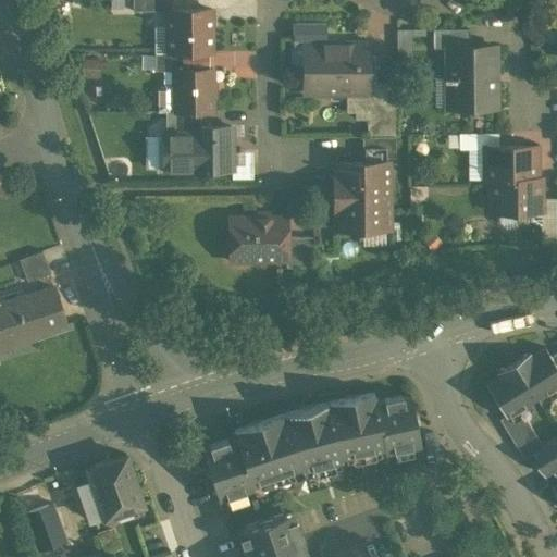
[(171,0),(132,0),(133,9),(168,9),(168,8),(171,8),(171,0)]
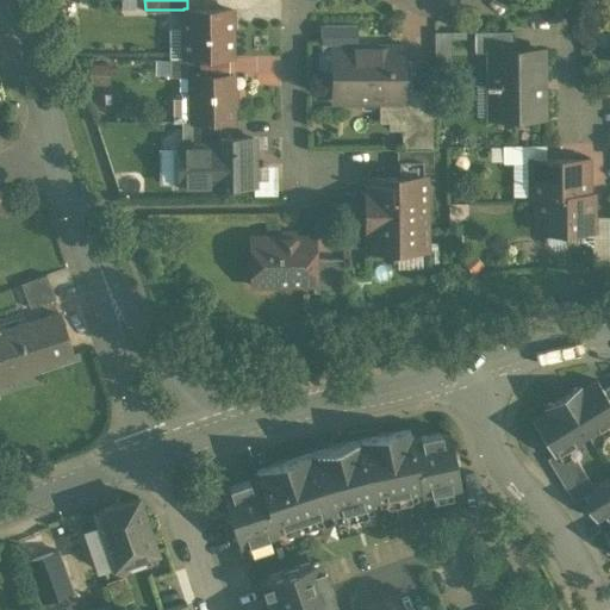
[(187,8),(184,8),(184,10),(184,56),(200,56),(231,56),(231,7),(187,8)]
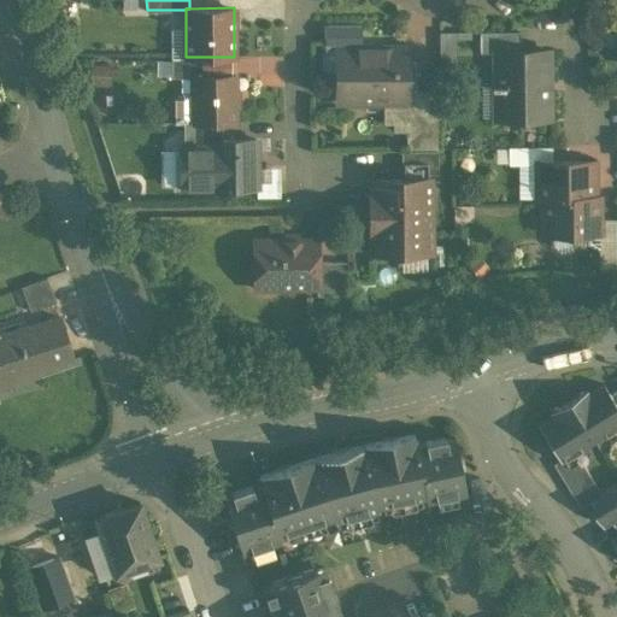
[(521,30),(481,30),(481,52),(495,51),(495,50),(521,50),(521,30)]
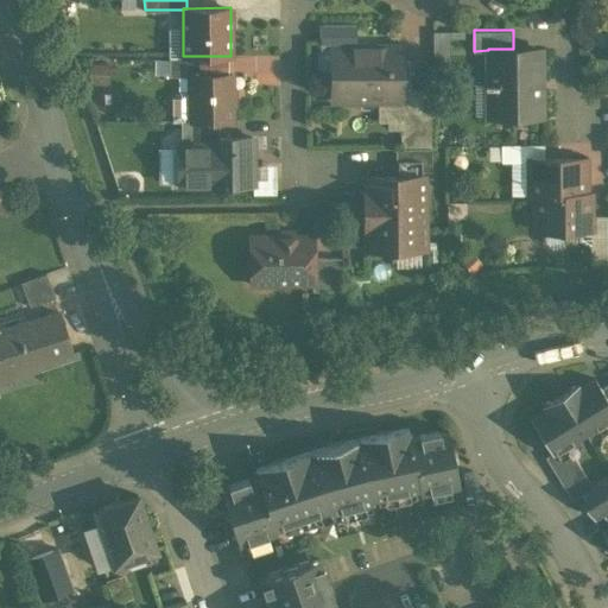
[(401,46),(331,46),(331,101),(350,101),(353,103),(381,103),(385,100),(400,100),(401,100),(401,90),(401,46)]
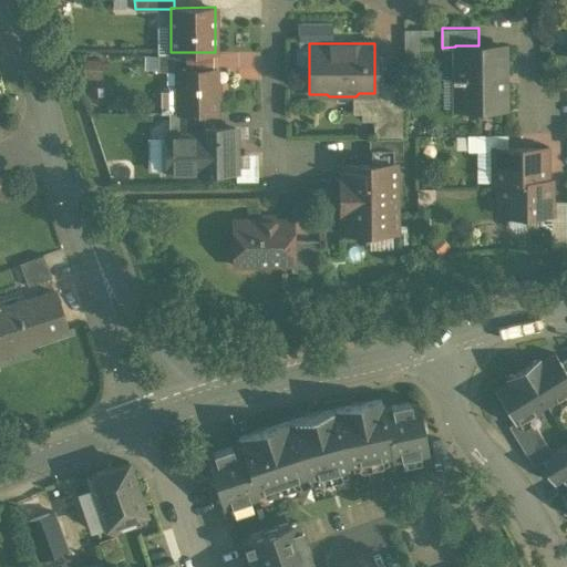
[(478,45),(455,45),(455,47),(455,75),(452,75),(452,81),(455,80),(455,106),(505,106),(505,45),(478,45)]
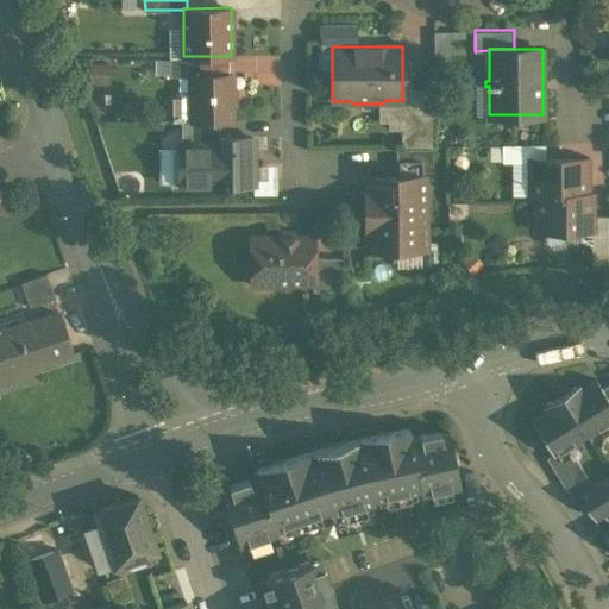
[(183,56),(169,56),(169,75),(189,75),(189,74),(200,74),(200,56),(183,56)]
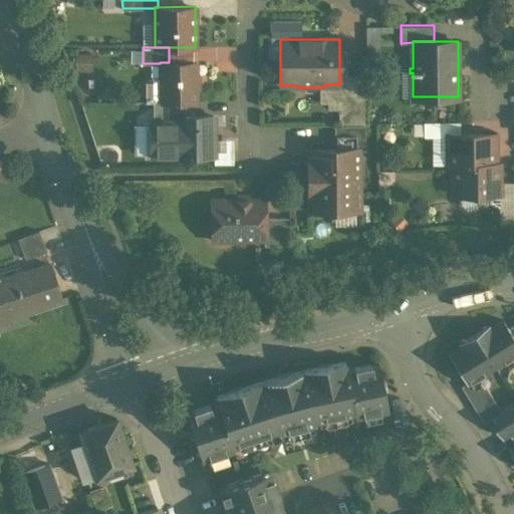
[(169,62),(160,62),(160,63),(161,101),(196,101),(196,88),(198,88),(198,75),(196,75),(195,62),(169,62)]
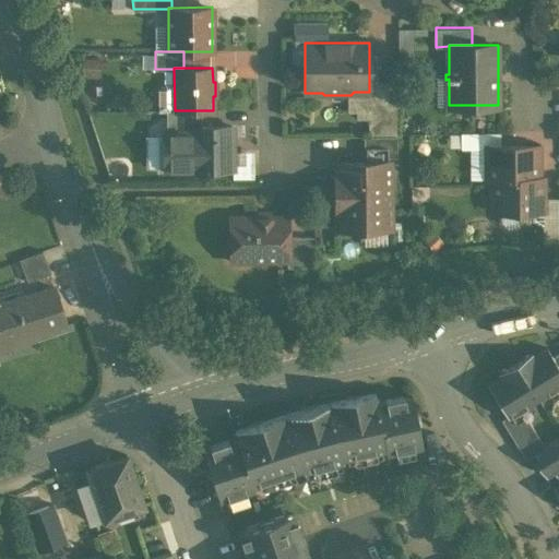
[(399,83),(369,83),(369,92),(368,92),(368,135),(396,135),(399,135),(399,83)]
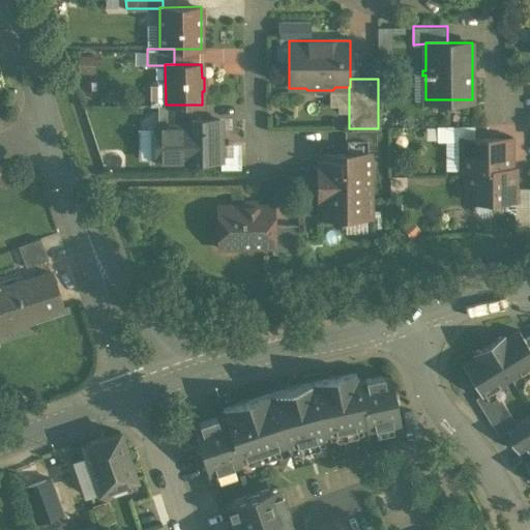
[(202,105),(166,105),(166,127),(180,127),(180,119),(202,119),(202,105)]
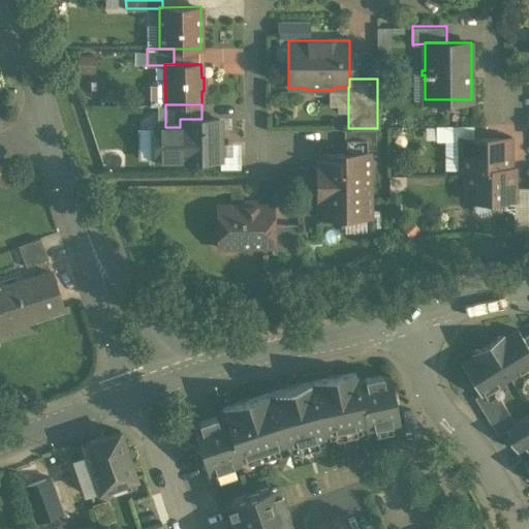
[(201,119),(180,119),(180,127),(180,160),(219,160),(219,119),(201,119)]
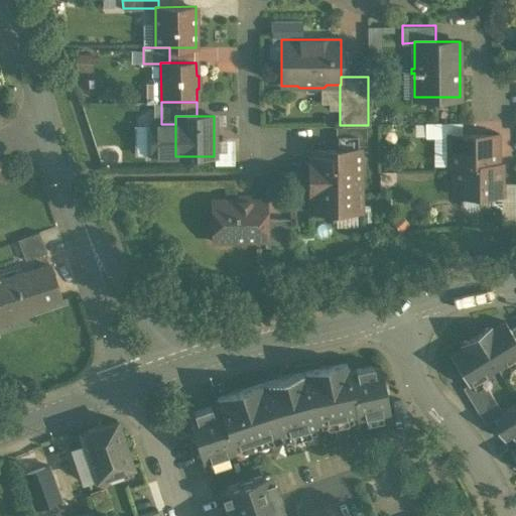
[(462,123),(425,123),(425,137),(449,136),(449,134),(462,134),(462,123)]
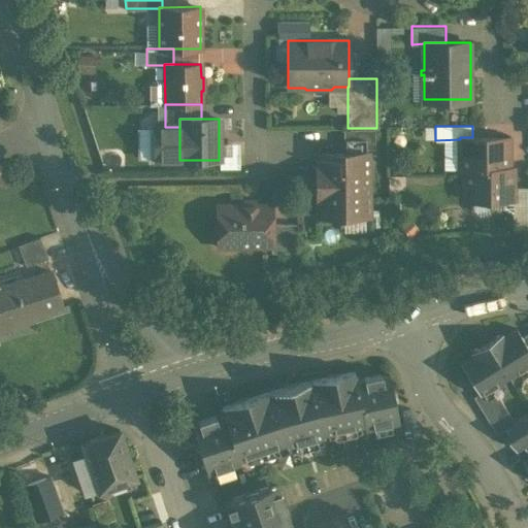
[(348,128),(342,128),(343,153),(368,153),(368,154),(374,154),(374,128),(348,128)]
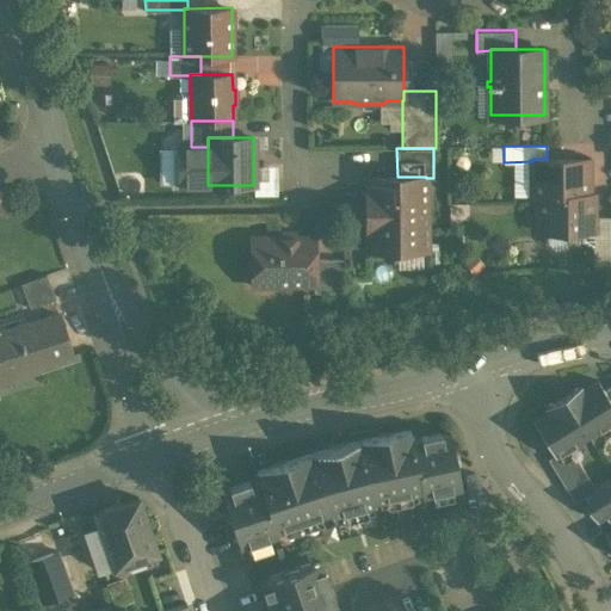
[(547,159),(532,159),(532,161),(532,196),(537,196),(537,230),(592,230),(592,216),(592,195),(587,195),(587,159),(547,159)]
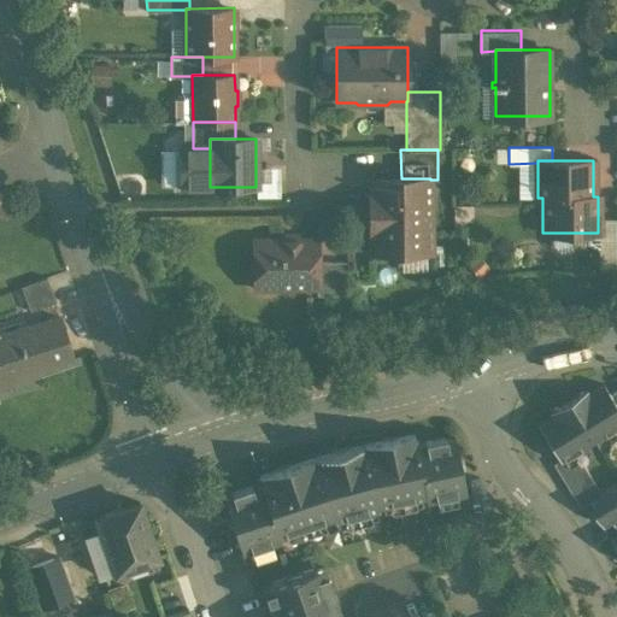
[(401,178),(370,180),(370,252),(432,251),(430,180),(430,178),(401,178)]
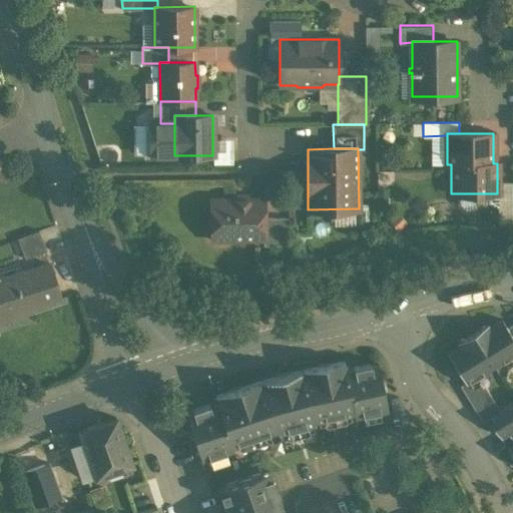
[(511,181),(497,181),(497,193),(498,205),(511,204),(511,181)]
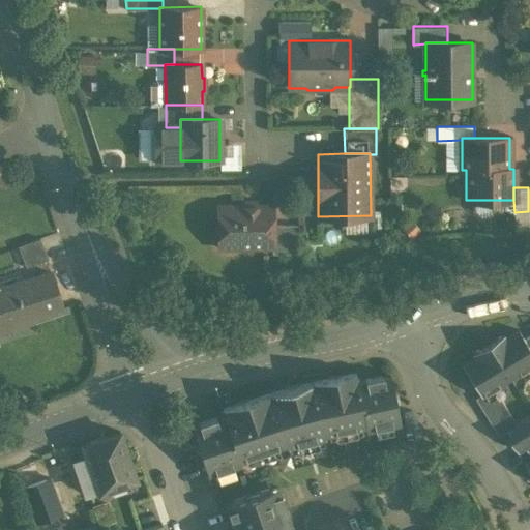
[(255,201),(244,201),(241,203),(241,205),(217,205),(217,234),(234,234),(234,241),(239,246),(271,246),(273,246),(273,225),(272,205),(258,205),(258,203),(255,201)]
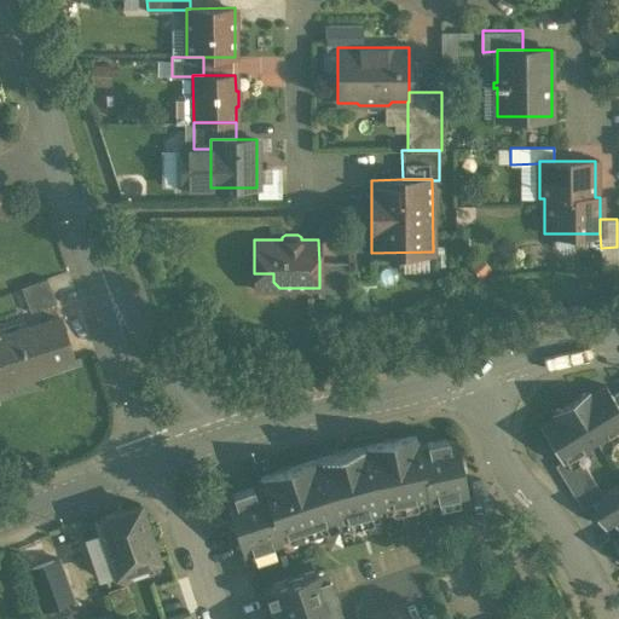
[(617,247),(601,248),(601,258),(618,258),(618,248),(617,247)]
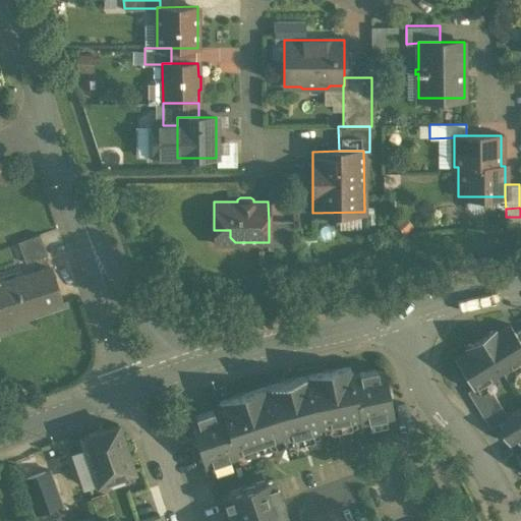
[(293,220),(269,221),(269,242),(267,242),(267,249),(293,248),(293,220)]
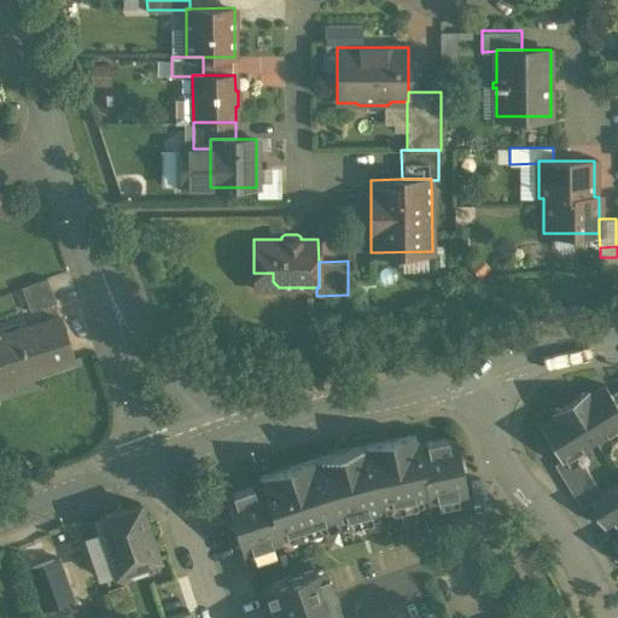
[(46,278),(21,287),(30,312),(56,302),(46,278)]
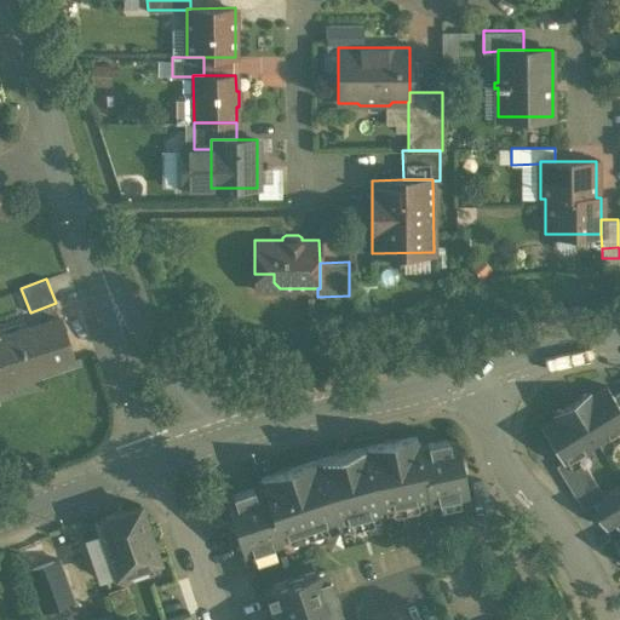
[(0,337),(0,382),(0,384),(36,372),(38,375),(39,374),(38,369),(73,359),(61,317),(0,337)]
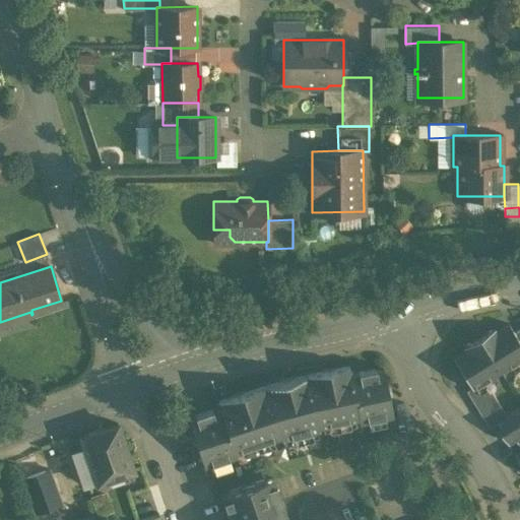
[(465,349),(453,358),(471,388),(519,358),(519,343),(513,332),(508,324),(496,331),(493,328),(463,346),(465,349)]
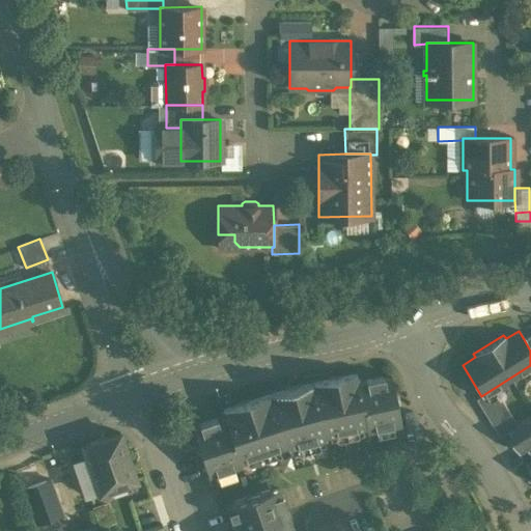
[(356,373),(313,382),(324,435),(325,434),(365,425),(366,425),(357,382),(358,381),(356,373)]
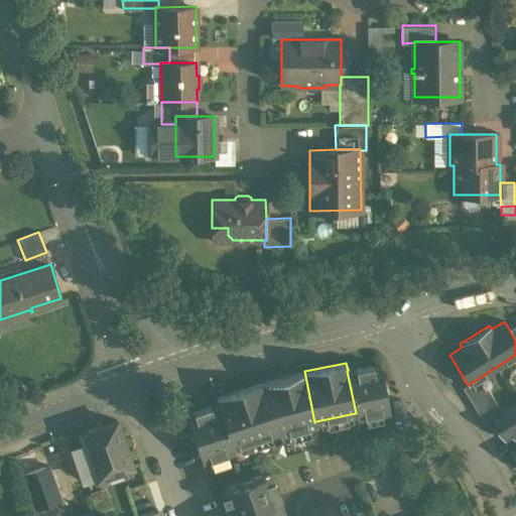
[(348,370),(347,371),(356,413),(355,413),(356,418),(389,411),(380,364),(348,370)]
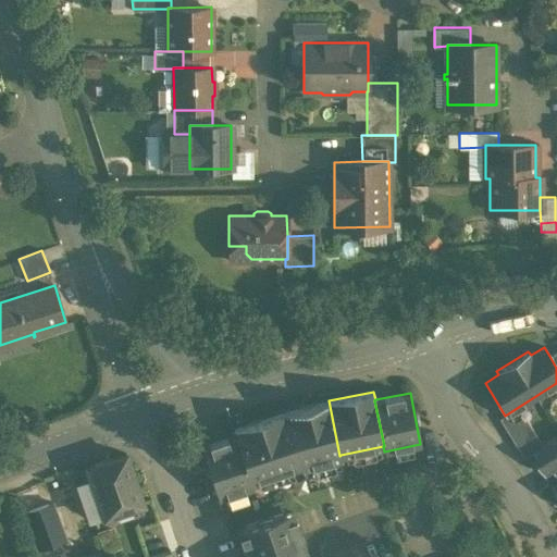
[(329,400),(284,412),(301,466),(300,466),(301,469),(342,459),(341,455),(339,456),(329,400)]
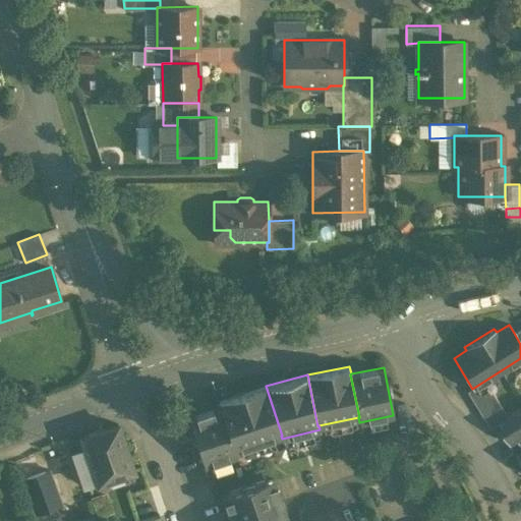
[(266,386),(218,402),(219,407),(220,407),(234,451),(235,451),(281,436),(282,436),(266,386)]
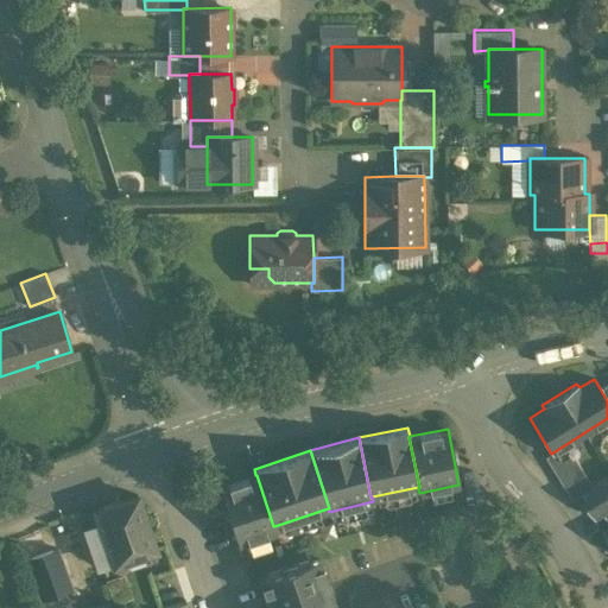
[(607,474),(580,493),(595,518),(603,513),(607,510),(607,474)]
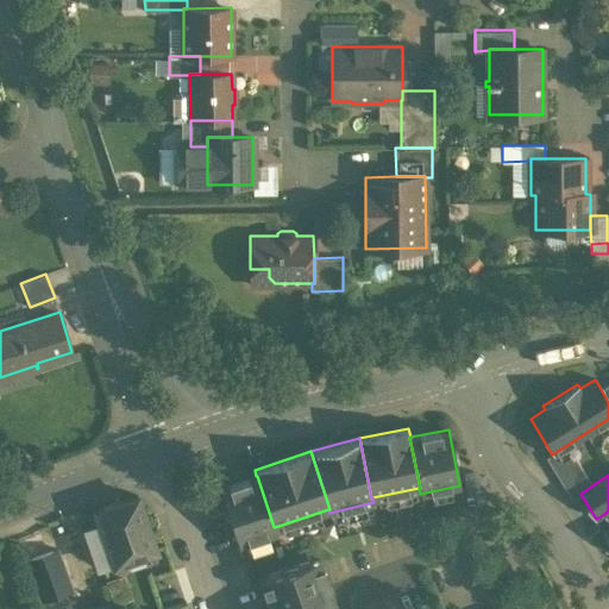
[(256,476),(220,488),(238,545),(276,532),(275,527),(274,527),(257,476),(256,476)]
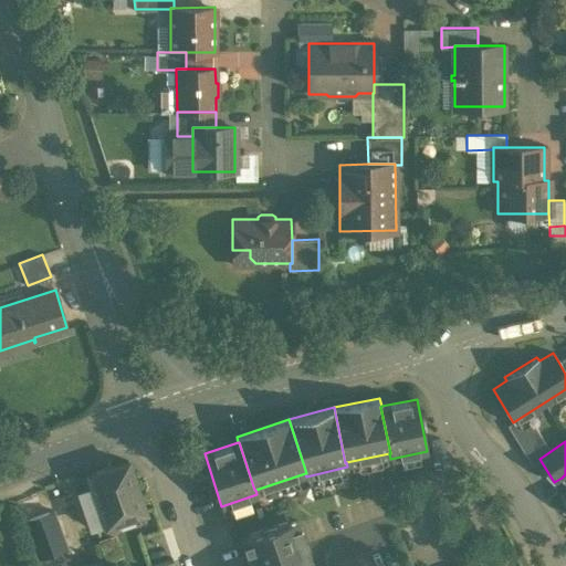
[(127,460),(87,473),(92,486),(79,491),(90,524),(103,521),(104,524),(144,511),(127,460)]
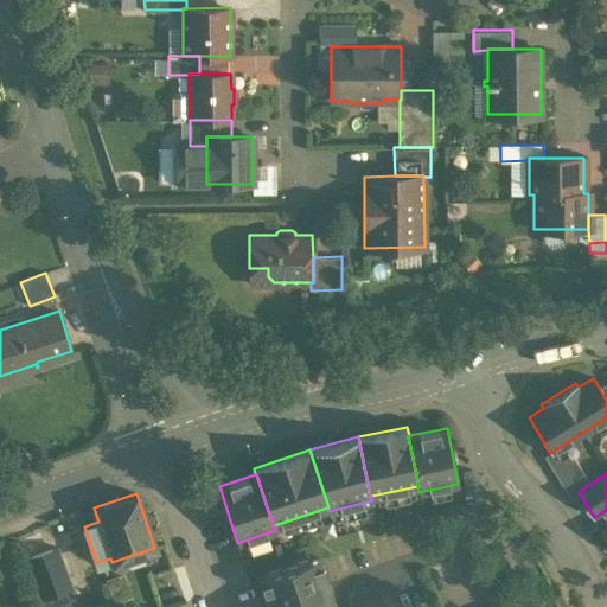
[(311,560),(266,575),(268,582),(260,586),(267,606),(336,606),(321,564),(313,567),(311,560)]
